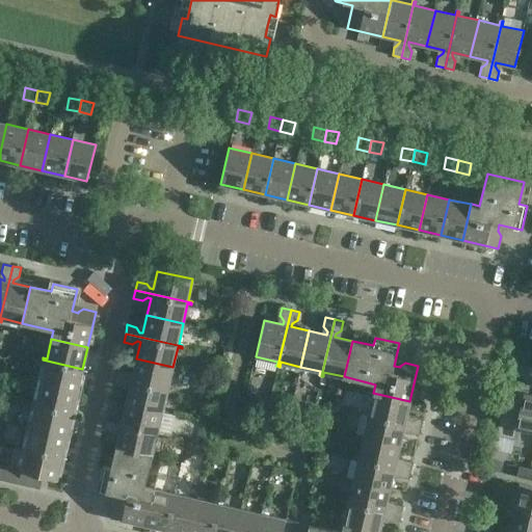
[(168,388),(173,367),(136,358),(132,376),(129,376),(126,371),(117,369),(115,377),(171,390),(171,389),(168,388)]
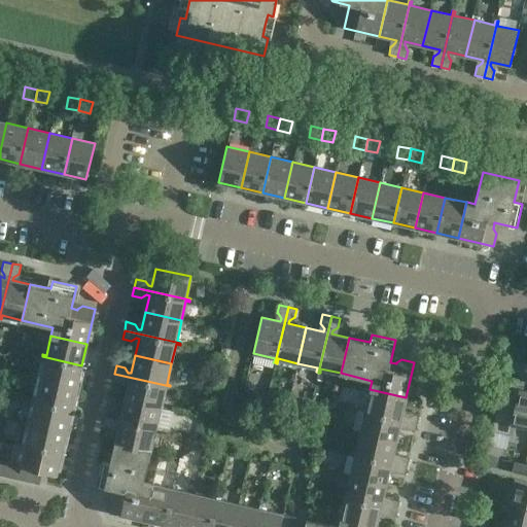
[(76,387),(81,365),(42,356),(41,357),(45,358),(41,379),(76,387)]
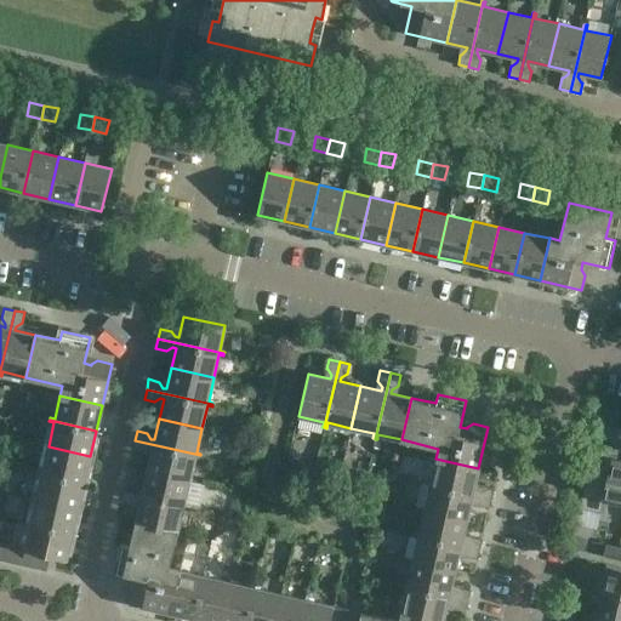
[(200,457),(200,455),(135,440),(132,450),(142,453),(143,453),(148,449),(152,450),(148,469),(189,479),(195,456),(200,457)]
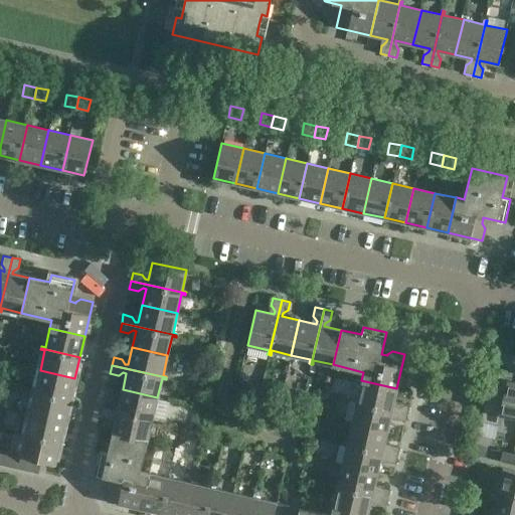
[(69,399),(74,378),(40,370),(35,389),(31,388),(31,390),(69,399)]
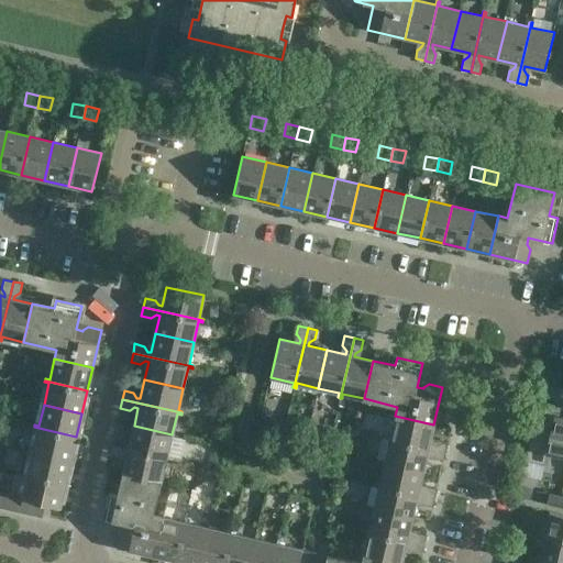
[(214,407),(211,420),(221,422),(224,409),(214,407)]
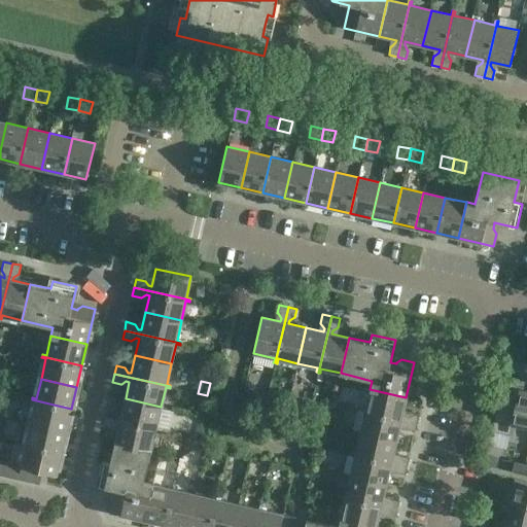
[(401,415),(406,397),(370,389),(365,409),(361,408),(361,410),(417,423),(419,414),(410,412),(405,415),(401,415)]
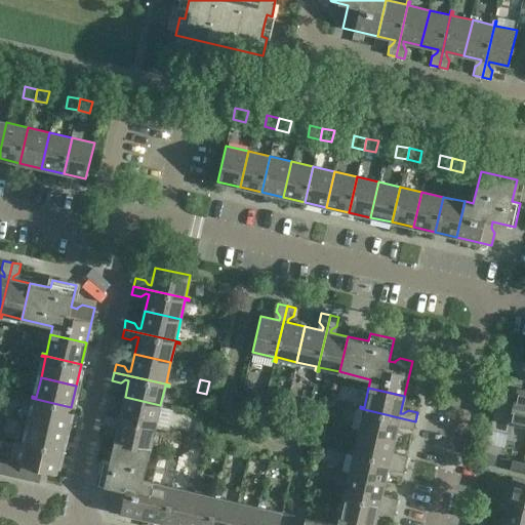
[(524,426),(524,389),(517,388),(514,398),(516,398),(511,422),(524,426)]
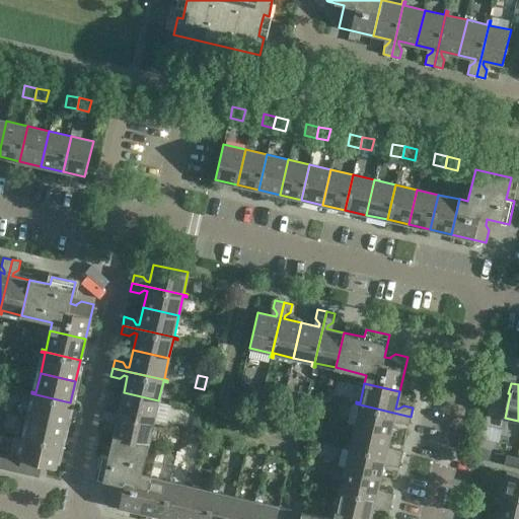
[(510,393),(508,393),(493,389),(485,424),(502,428),(505,418),(510,393)]
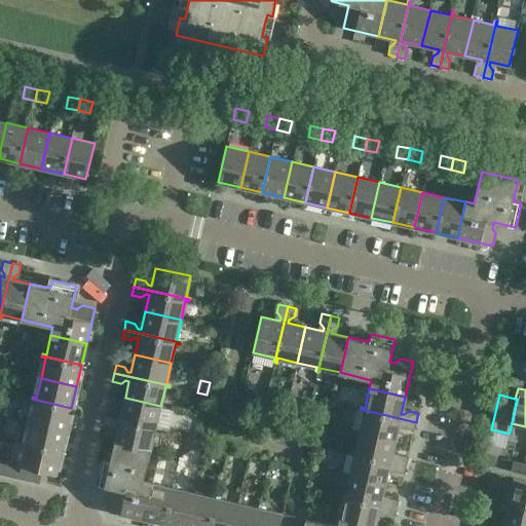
[(156,426),(160,406),(125,398),(121,415),(118,415),(115,410),(106,408),(104,416),(159,429),(160,427),(156,426)]
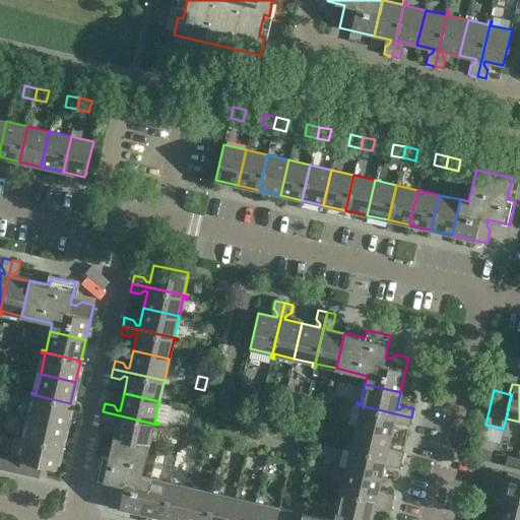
[(66,425),(70,403),(31,394),(30,395),(35,396),(30,416),(66,425)]
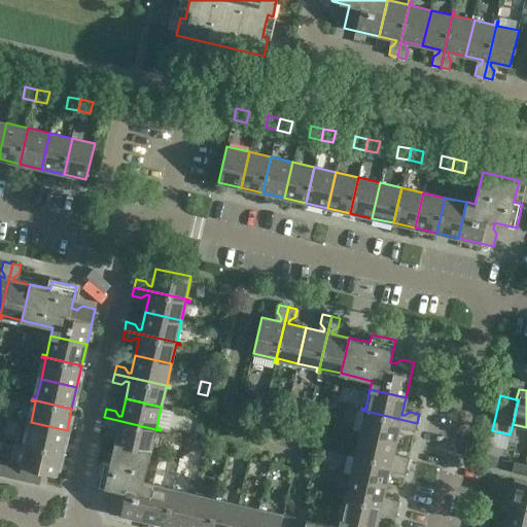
[(415,430),(417,423),(361,410),(360,411),(364,412),(360,432),(395,441),(400,423),(402,423),(406,428),(406,429),(415,430)]
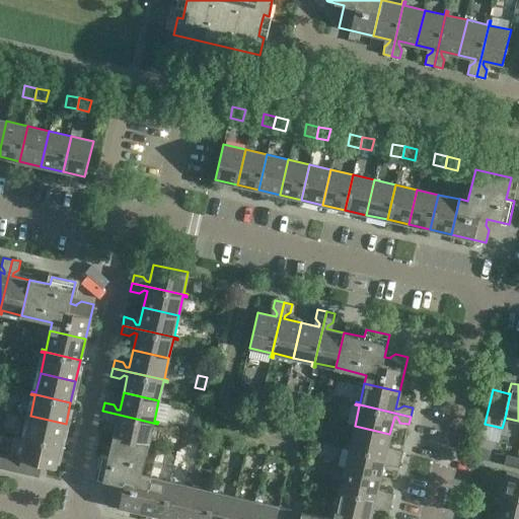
[(157,425),(157,424),(102,411),(100,419),(109,421),(115,418),(118,419),(114,436),(148,444),(153,424),(157,425)]
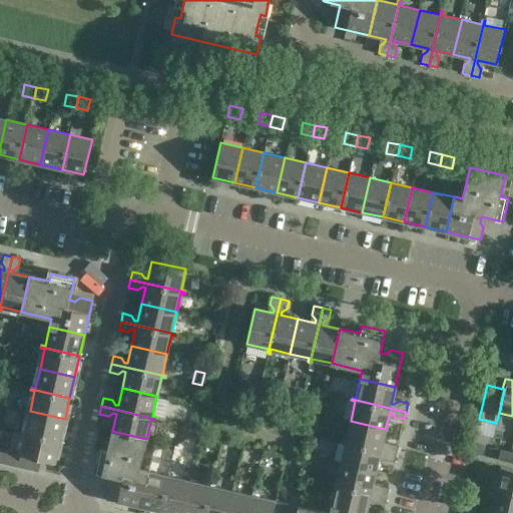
[(60,440),(65,419),(30,411),(25,430),(21,429),(21,431),(60,440)]
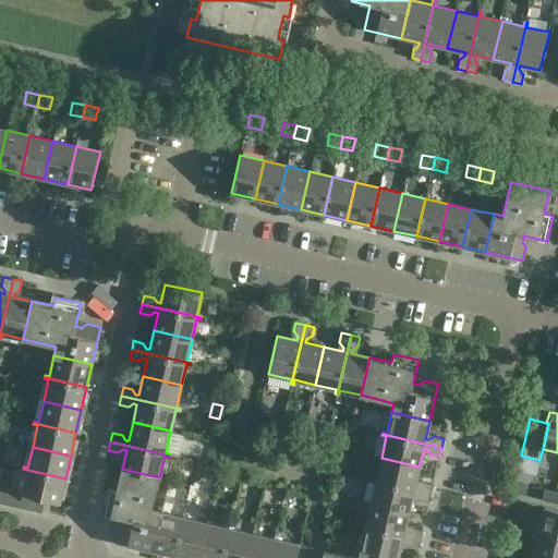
[(415,484),(419,466),(381,458),(376,478),(372,477),(372,480),(431,494),(433,484),(423,482),(417,485),(415,484)]
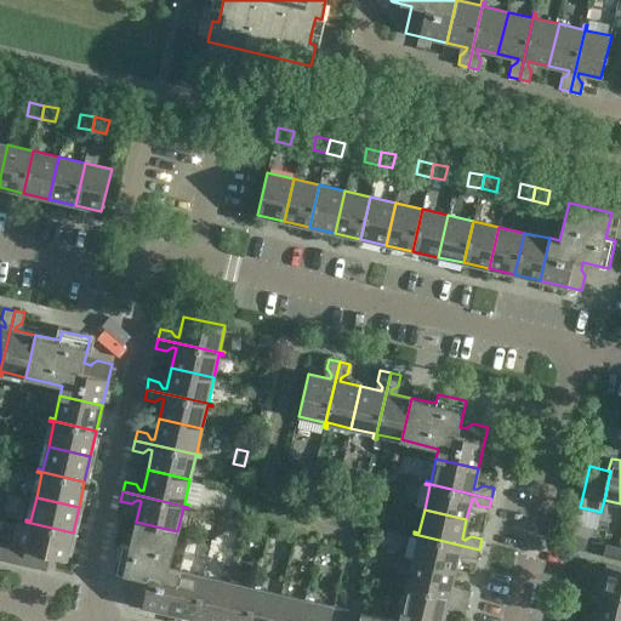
[(67,559),(73,533),(26,522),(26,523),(30,525),(24,550),(33,552),(41,553),(50,556),(67,559)]
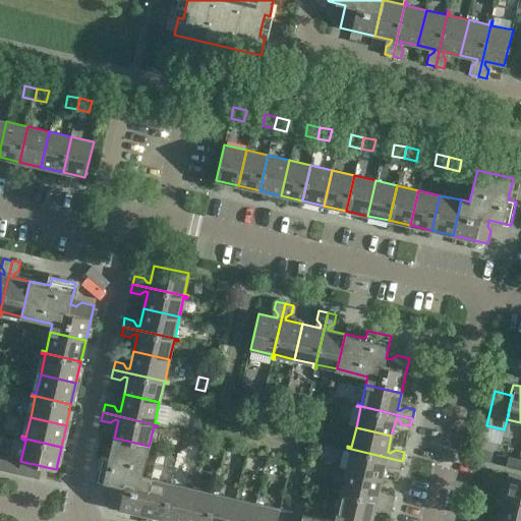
[(141,514),(150,478),(141,476),(149,446),(114,438),(109,458),(101,456),(96,479),(117,484),(116,490),(115,490),(111,494),(108,506),(141,514)]
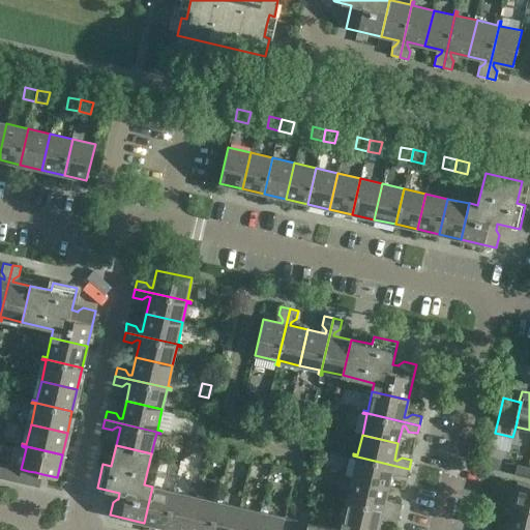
[(407,477),(409,469),(353,455),(353,458),(357,458),(352,478),(388,487),(392,469),(395,470),(398,475),(407,477)]
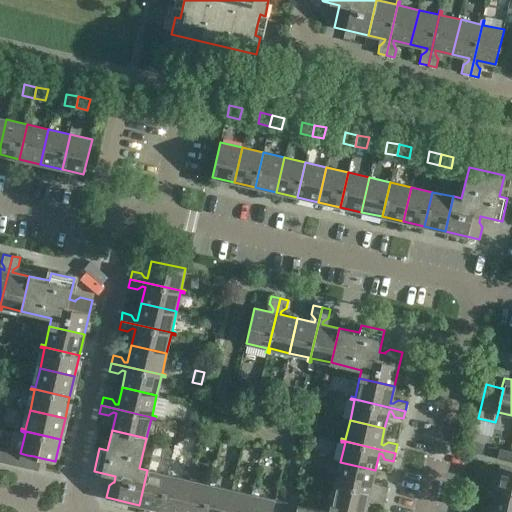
[(507,461),(510,450),(500,448),(498,459),(507,461)]
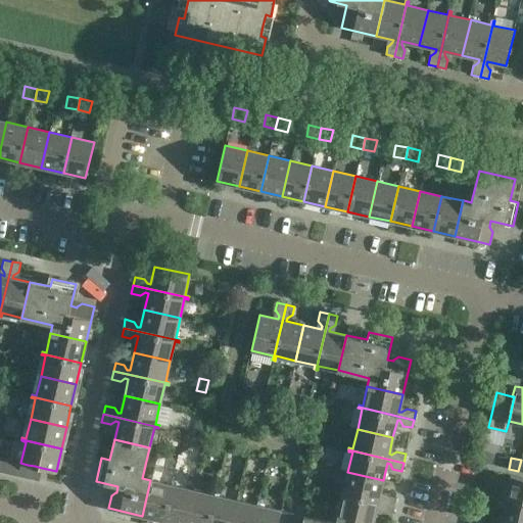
[(10,473),(13,461),(6,459),(3,472),(10,473)]
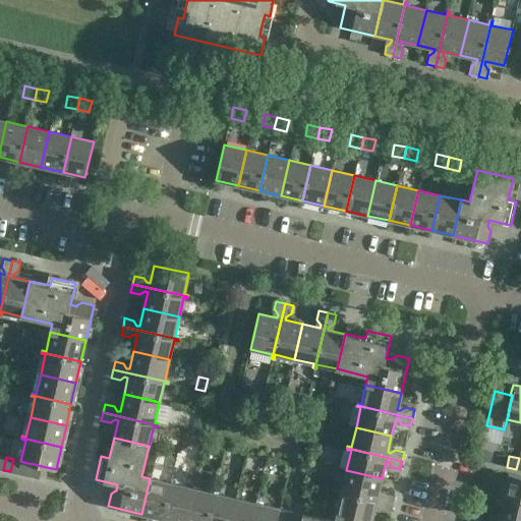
[(17,473),(20,461),(13,459),(10,471),(17,473)]
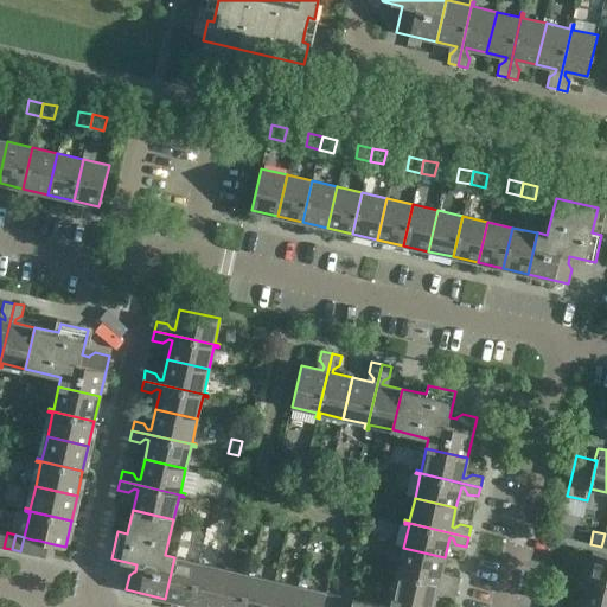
[(29,553),(32,540),(24,537),(20,551),(29,553)]
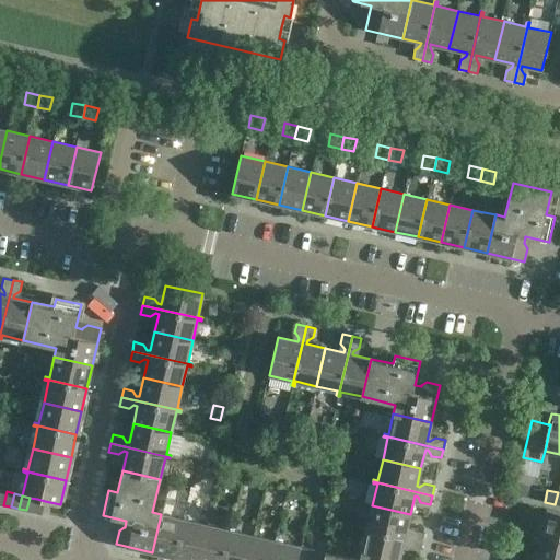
[(34,512),(37,499),(30,498),(26,510),(34,512)]
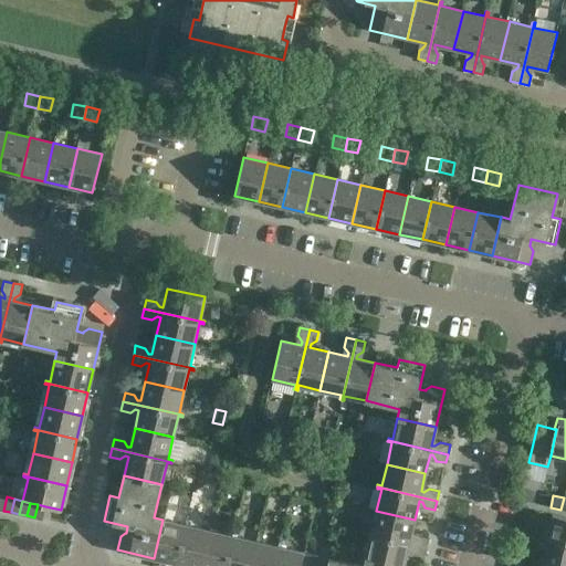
[(42,519),(45,506),(38,504),(34,517),(42,519)]
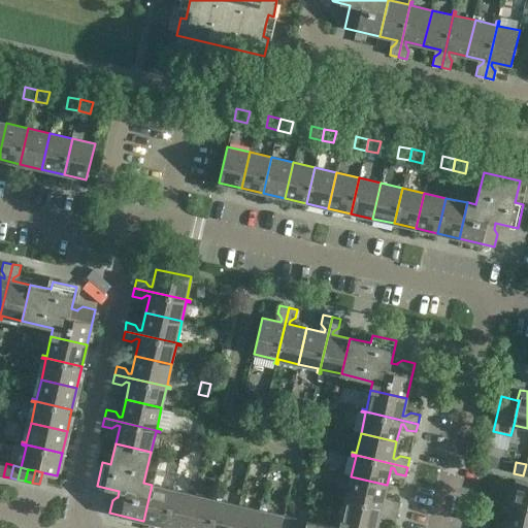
[(383,502),(387,485),(351,476),(345,496),(341,496),(341,497),(397,510),(399,501),(391,500),(390,500),(386,502),(383,502)]
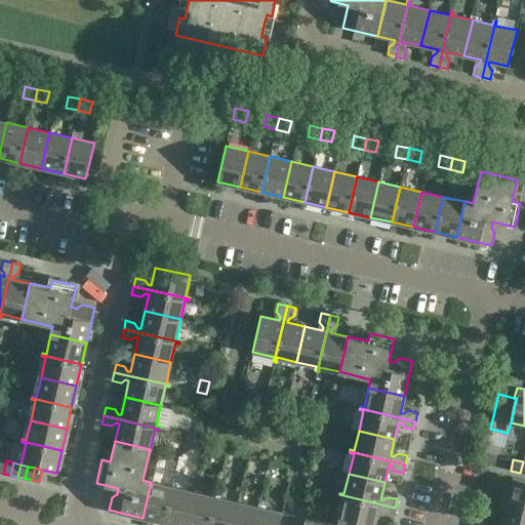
[(524,480),(512,477),(507,499),(524,503),(524,480)]
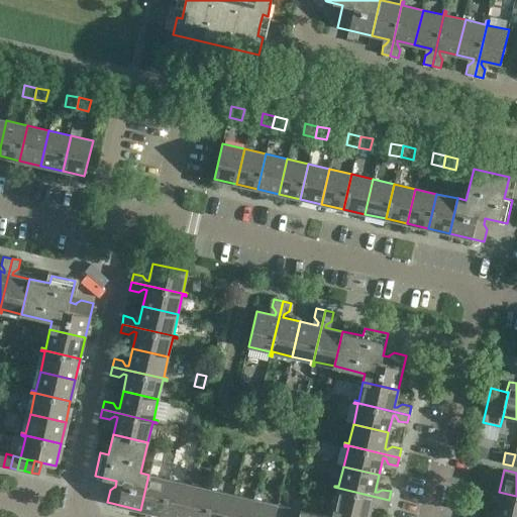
[(162,515),(171,476),(170,476),(169,479),(148,475),(140,510),(162,515)]
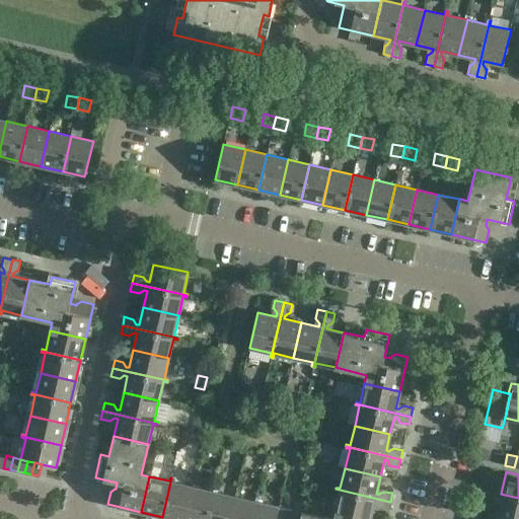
[(171,518),(183,518),(192,487),(172,482),(173,477),(171,477),(162,517),(171,518)]
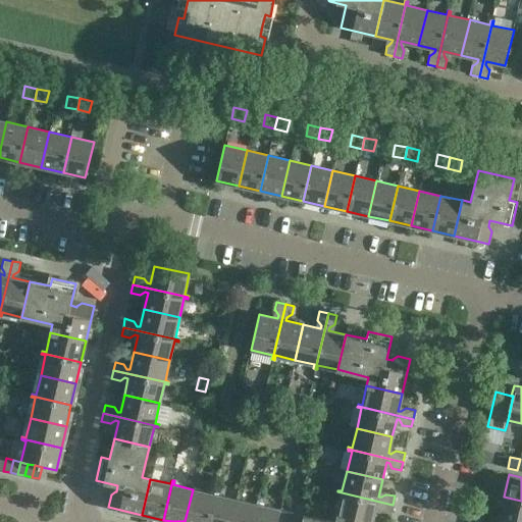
[(208,521),(215,490),(214,489),(213,493),(193,489),(185,521),(208,521)]
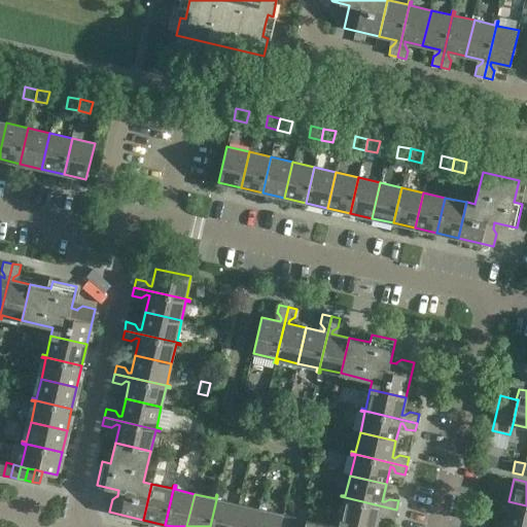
[(233,526),(238,503),(218,499),(219,495),(217,495),(210,526),(233,526)]
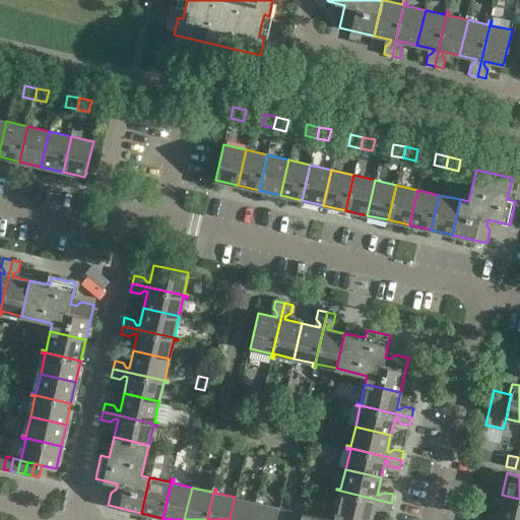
[(390,511),(391,503),(336,490),(336,492),(340,493),(335,511),(371,519),(375,503),(378,504),(381,508),(381,509),(390,511)]
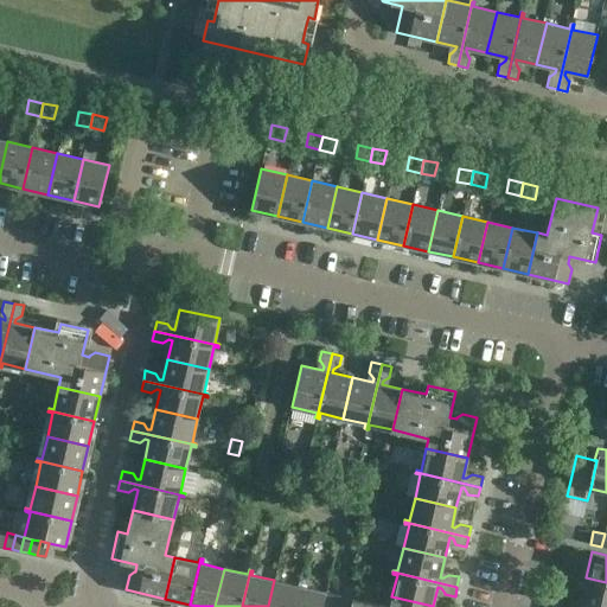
[(601,606),(606,606),(606,582),(586,577),(580,602),(601,606)]
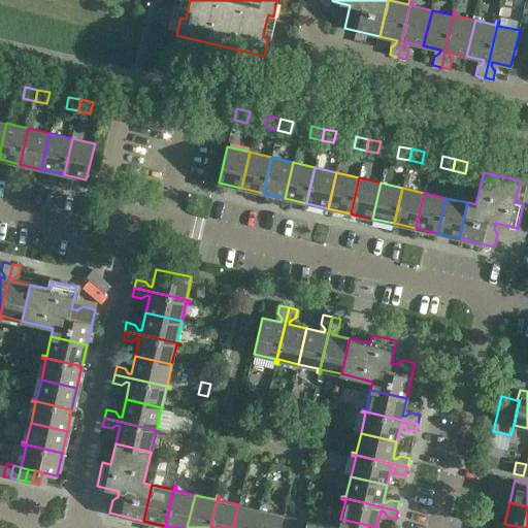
[(256,527),(261,506),(260,505),(259,509),(238,504),(233,527),(256,527)]
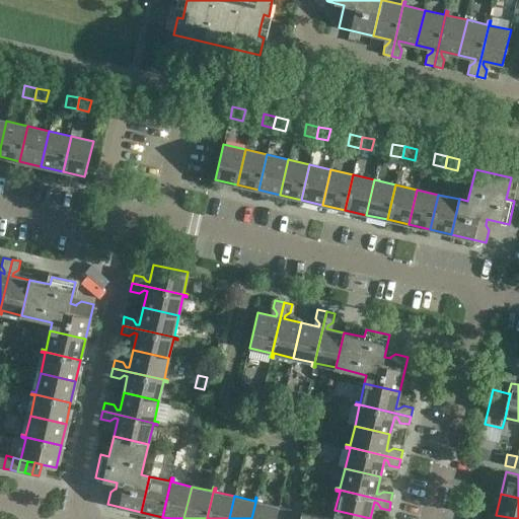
[(258,498),(256,498),(251,518),(287,518),(290,509),(257,502),(258,498)]
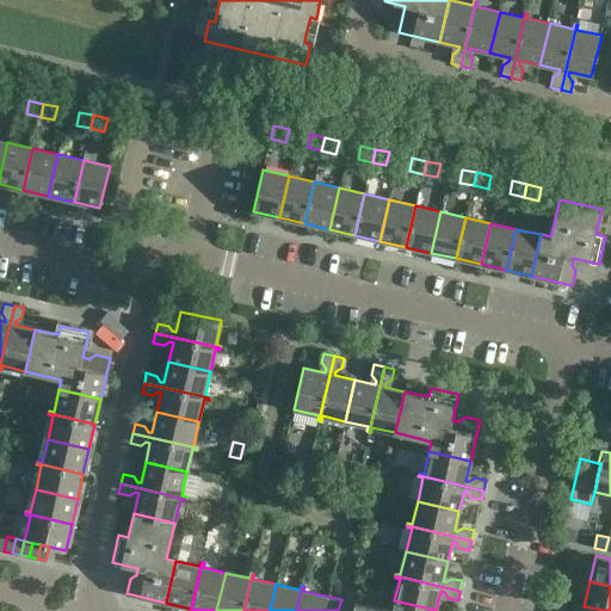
[(436,610),(394,600),(392,610),(355,603),(352,610),(436,610)]
